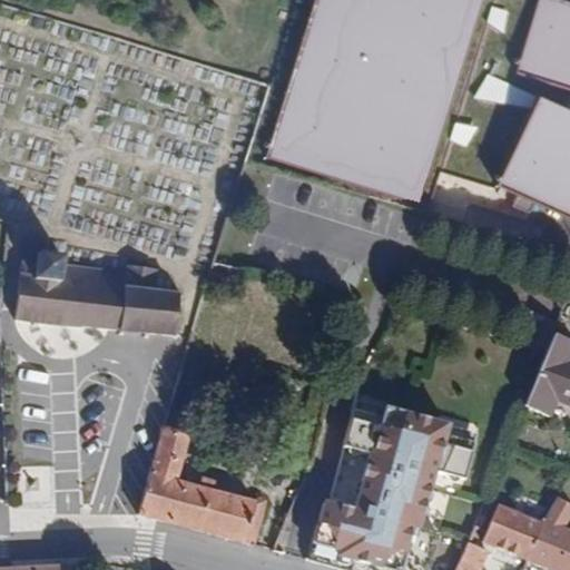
[(569,0),(315,0),(271,158),(432,206),(440,169),(569,215),(569,0)]
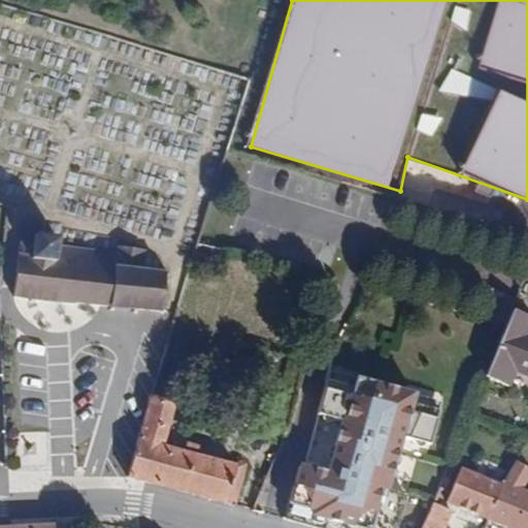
[(23,237),(14,297),(163,311),(168,271),(145,268),(147,251),(121,248),(120,253),(60,246),(60,238),(37,236),(37,239),(23,237)]
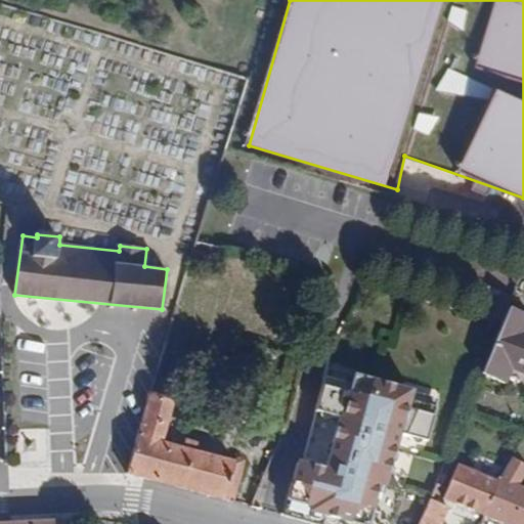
[(501,325),(509,308),(513,298),(487,289),(476,315),(501,325)]
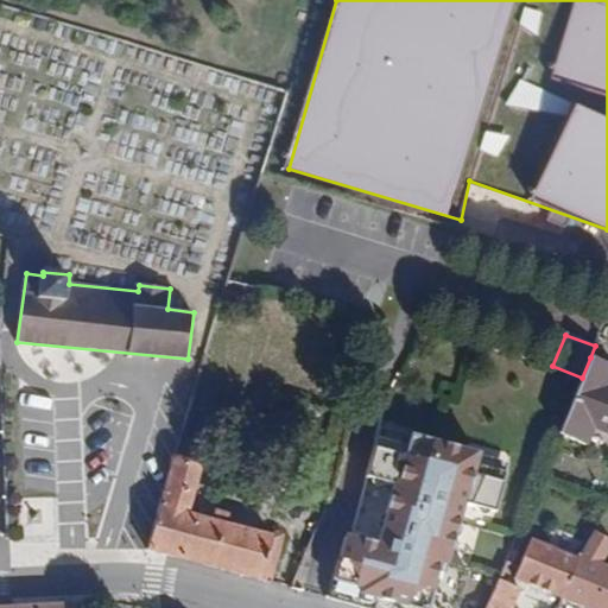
[(594,428),(607,432),(607,363),(590,358),(582,378),(559,434),(587,445),(594,428)]
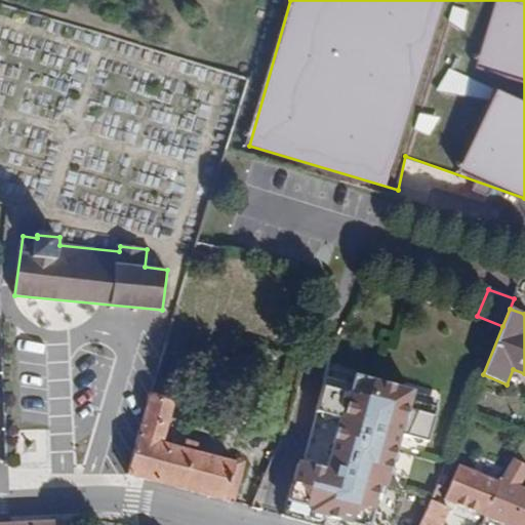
[(352,385),(354,374),(327,367),(324,377),(352,385)]
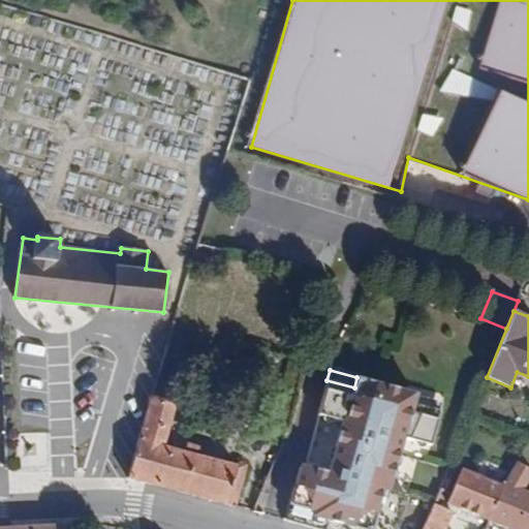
[(371,528),(372,527),(380,528),(397,528),(407,494),(390,489),(402,437),(431,445),(439,410),(412,403),(414,393),(356,377),(354,387),(327,380),(317,414),(319,415),(307,460),(311,463),(330,468),(329,473),(301,466),(286,520),(319,528),(320,526),(328,528),(331,518),(356,525),(355,528),(360,528),(371,528)]
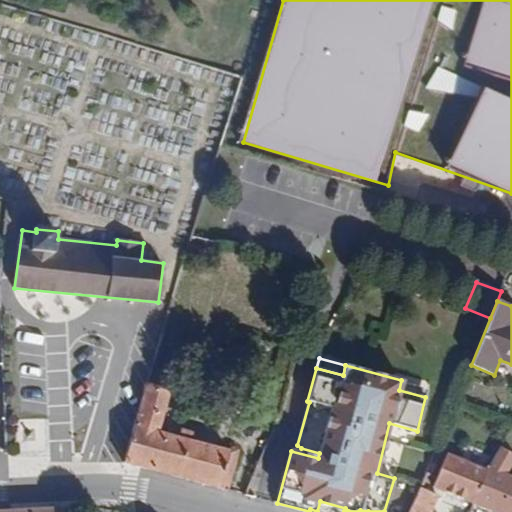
[(399,390),(425,397),(428,387),(401,380),(399,390)]
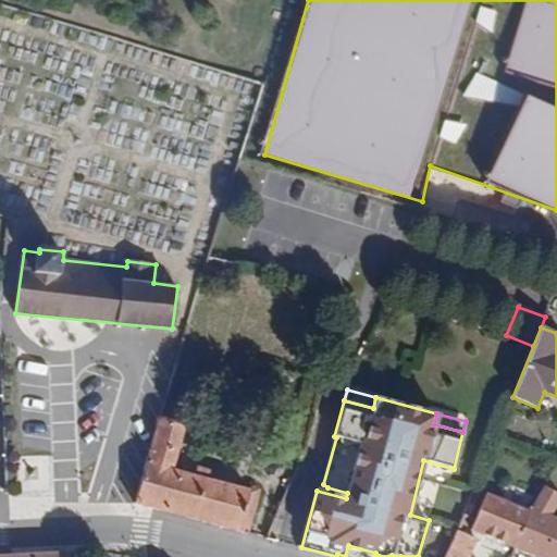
[(257,485),(256,491),(212,479),(210,471),(207,469),(202,468),(198,474),(176,468),(187,425),(161,418),(135,504),(251,534),(262,487),(257,485)]
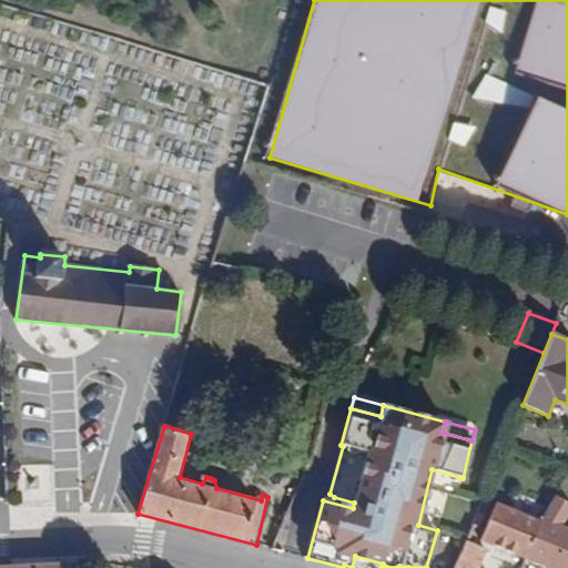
[(50,499),(52,465),(26,464),(24,498),(50,499)]
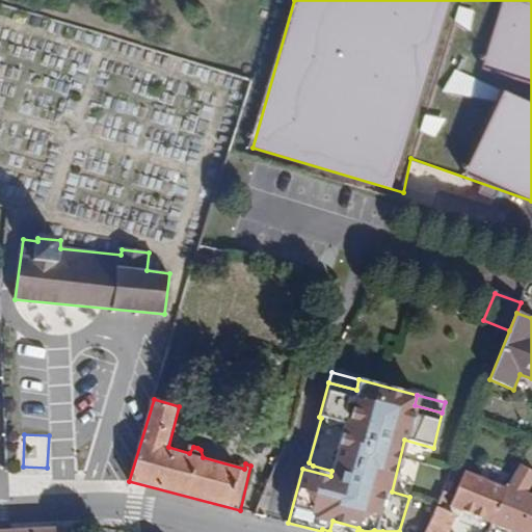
[(493,523),(515,531),(531,531),(531,494),(529,493),(531,485),(531,470),(522,463),(506,488),(493,523)]
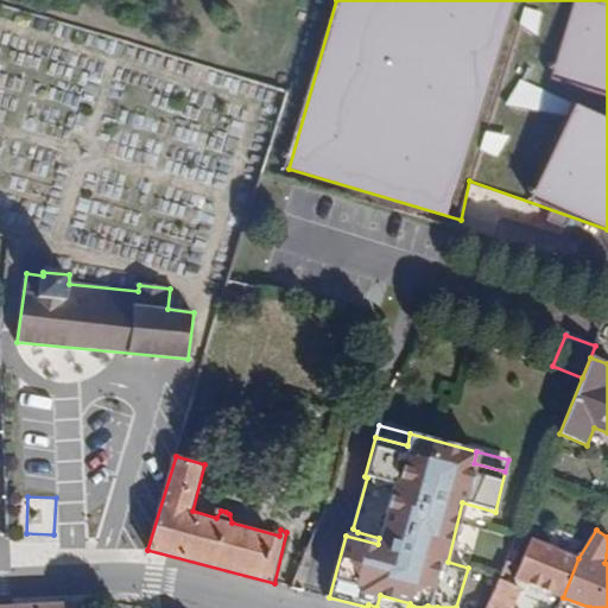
[(514,577),(563,597),(578,558),(530,539),(514,577)]
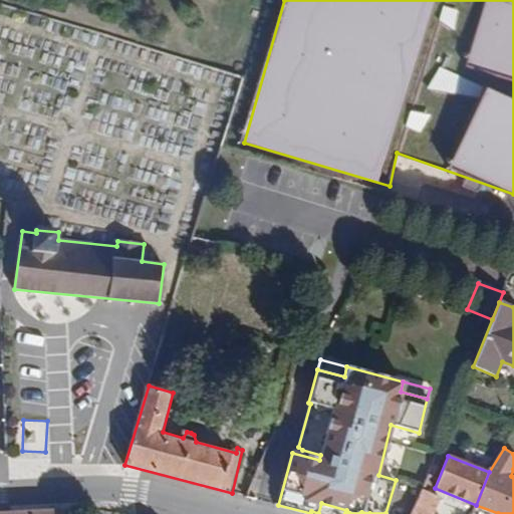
[(434,513),(441,498),(422,489),(411,513),(434,513)]
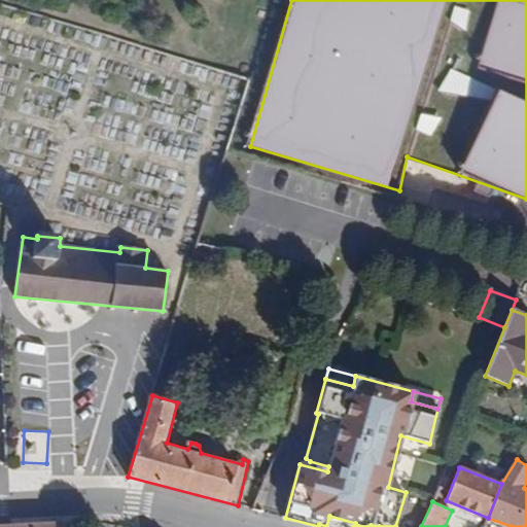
All buildings are outlined.
